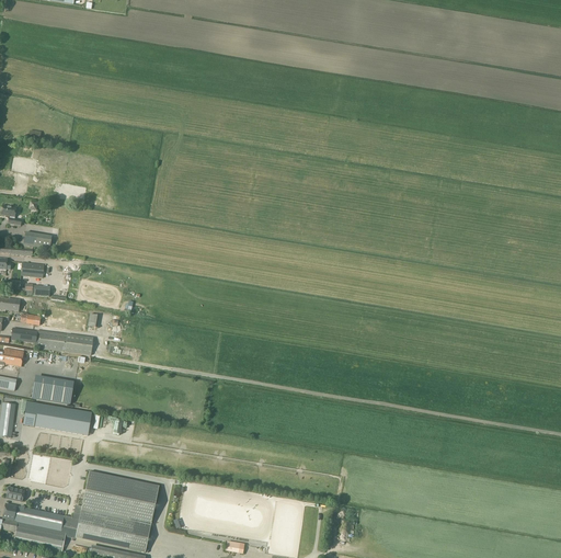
[(0,172),(0,185),(12,188),(14,174),(1,173),(1,172),(0,172)]
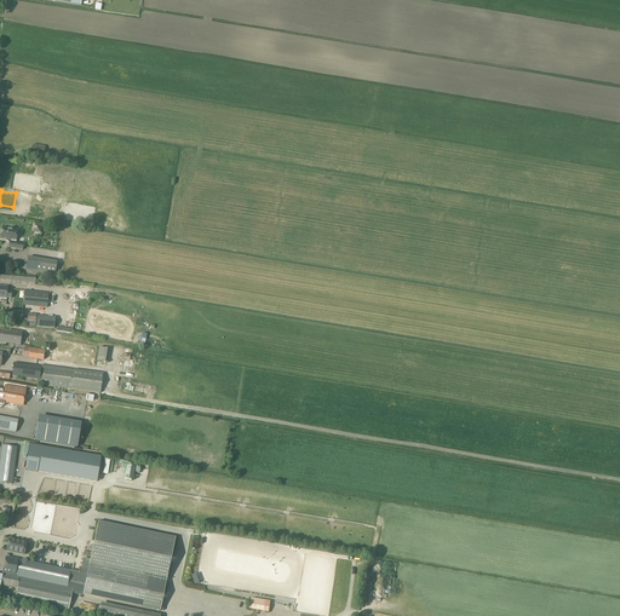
[(12,224),(12,225),(4,224),(3,229),(3,230),(1,230),(1,231),(1,232),(3,234),(1,235),(11,236),(10,245),(23,247),(24,241),(16,239),(18,225),(12,224)]
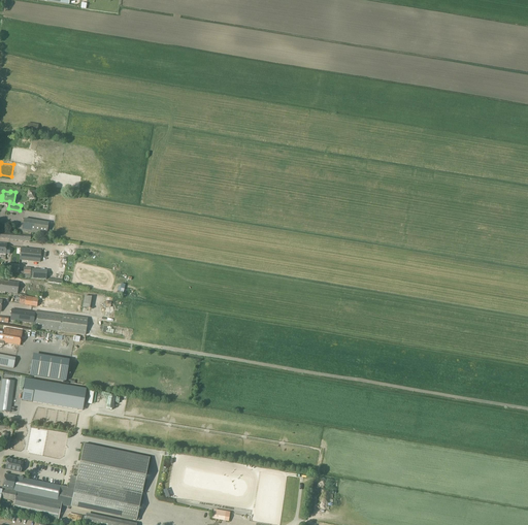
[(25,216),(23,228),(46,232),(48,220),(25,216)]
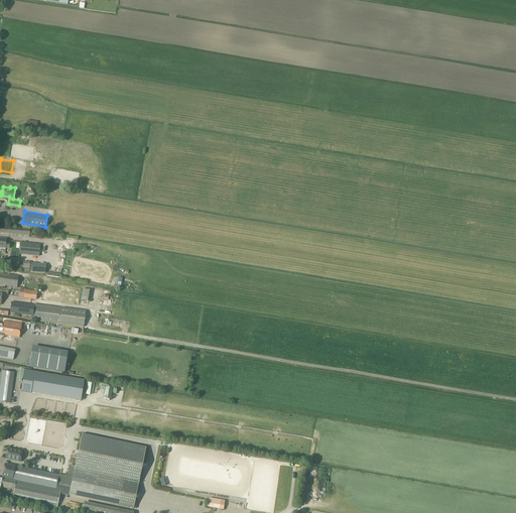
[(9,231),(29,233),(30,231),(34,232),(35,229),(30,228),(15,226),(0,224),(0,229),(9,231)]
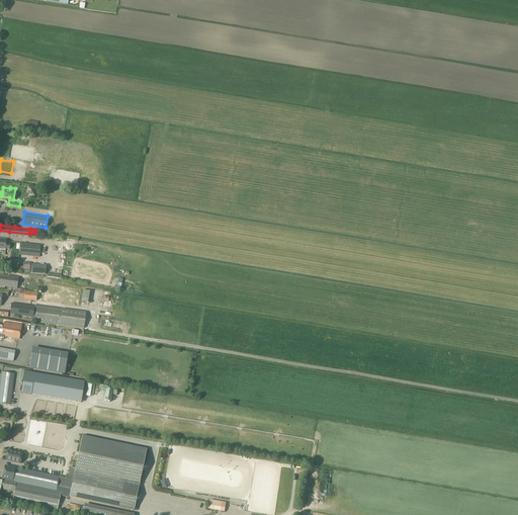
[(0,246),(6,247),(6,246),(9,246),(10,241),(6,241),(7,237),(0,236),(0,246)]
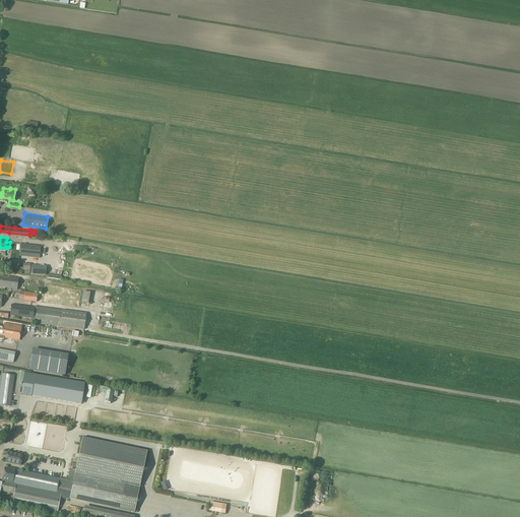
[(21,241),(19,253),(40,255),(41,243),(21,241)]
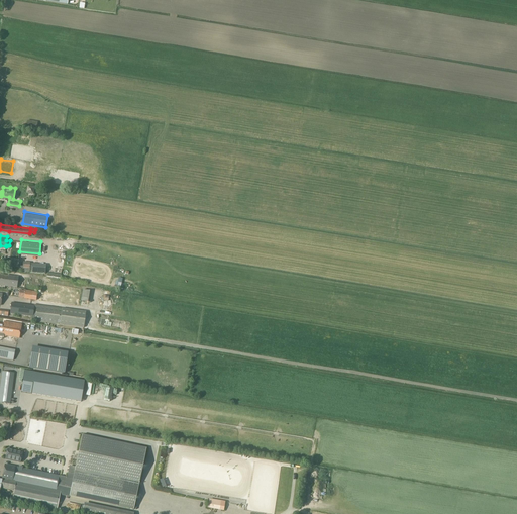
[(30,260),(18,259),(19,258),(6,257),(5,266),(12,267),(29,269),(30,260)]
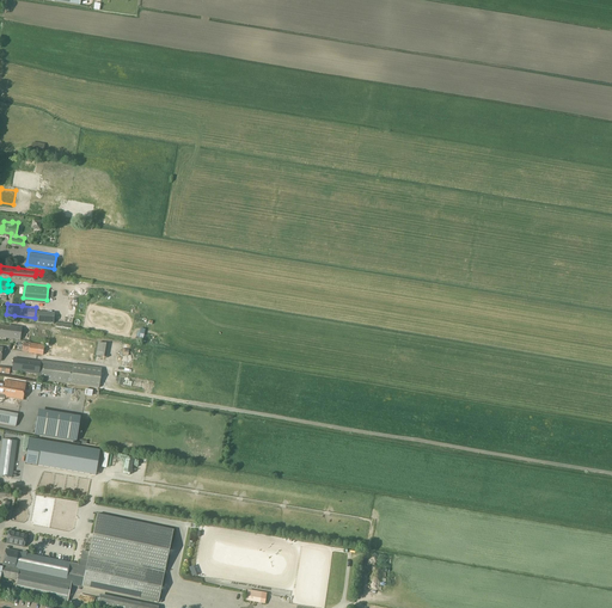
[(0,321),(0,333),(20,337),(22,325),(0,321)]
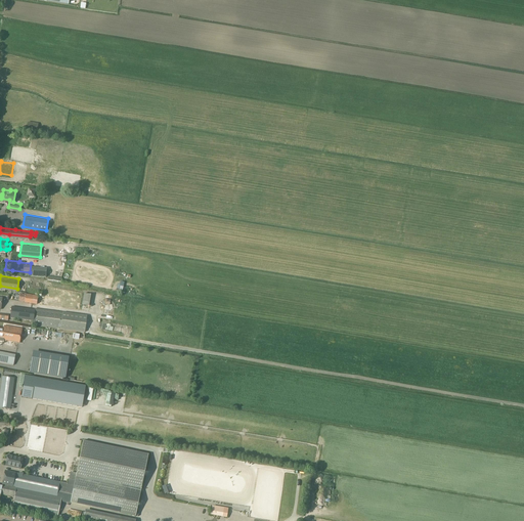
[(84,287),(82,301),(90,303),(92,288),(84,287)]
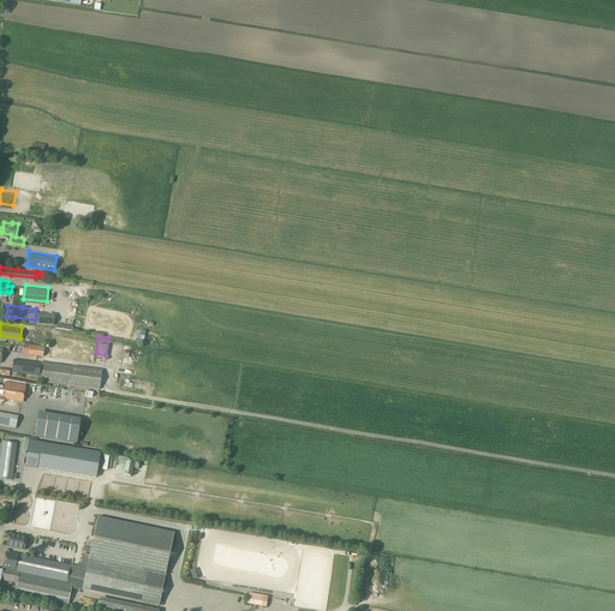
[(30,341),(30,342),(24,341),(23,349),(29,351),(29,352),(43,353),(45,343),(31,341),(30,341)]
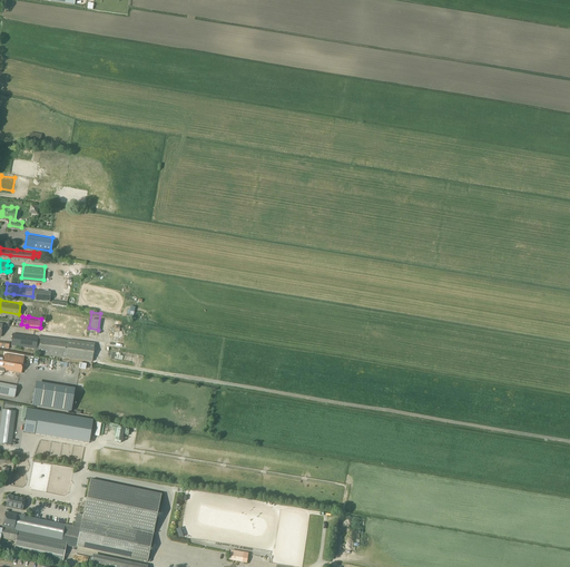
[(95,341),(69,338),(38,333),(38,334),(13,331),(11,343),(37,346),(36,351),(67,354),(92,359),(95,341)]
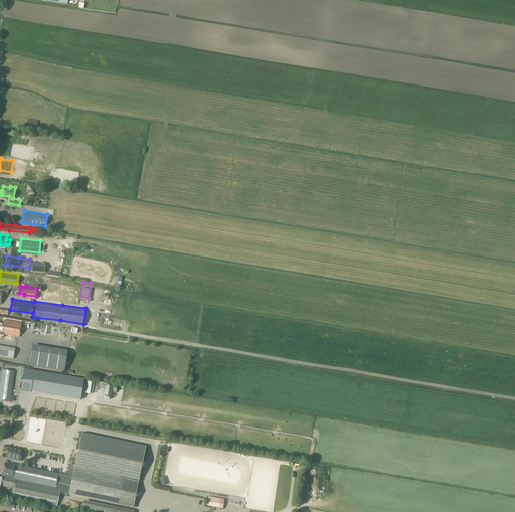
[(0,318),(0,330),(19,334),(22,321),(4,317),(4,320),(0,318)]
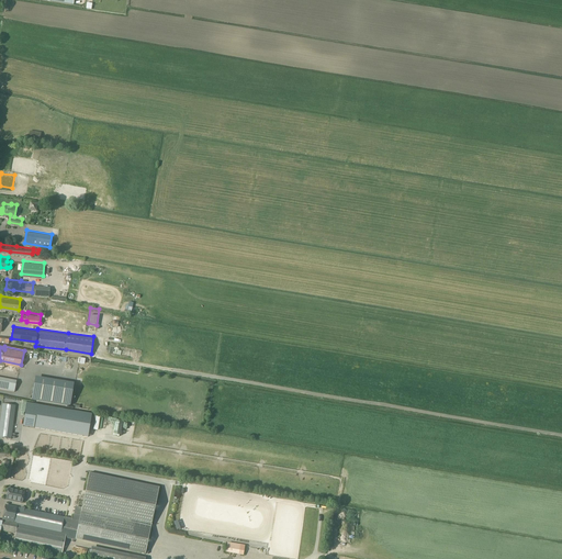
[(74,383),(35,377),(32,397),(70,402),(74,383)]
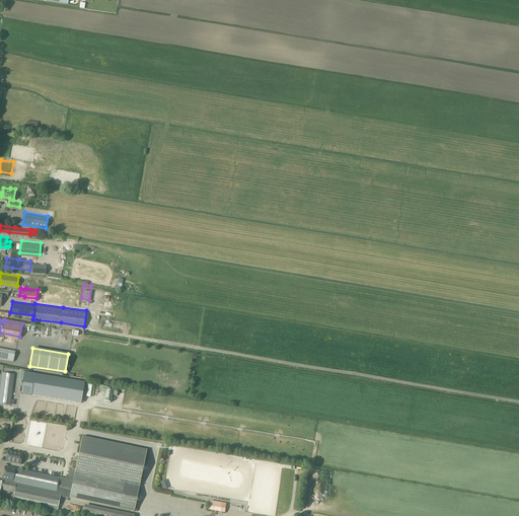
[(81,400),(85,379),(24,369),(21,390),(81,400)]
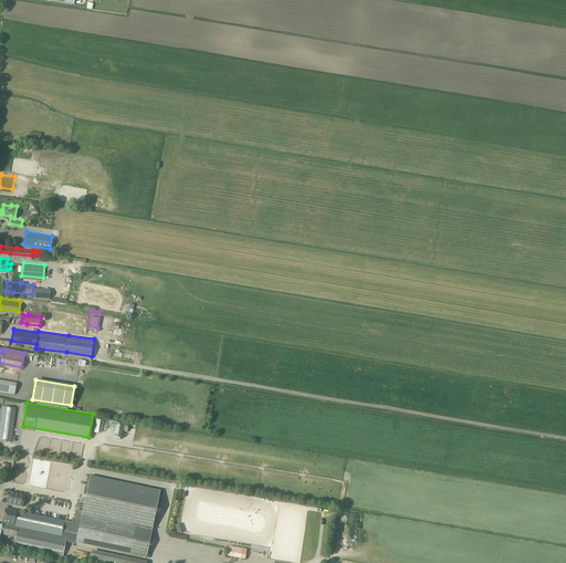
[(2,404),(0,423),(0,437),(11,439),(16,406),(2,404)]
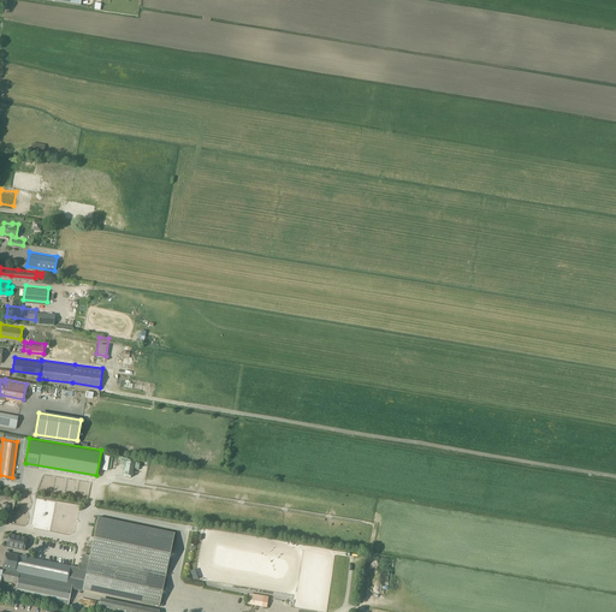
[(96,515),(89,558),(88,559),(82,558),(80,565),(19,552),(6,550),(3,568),(0,566),(0,577),(17,581),(15,592),(69,604),(72,587),(82,589),(83,587),(159,604),(175,530),(96,515)]
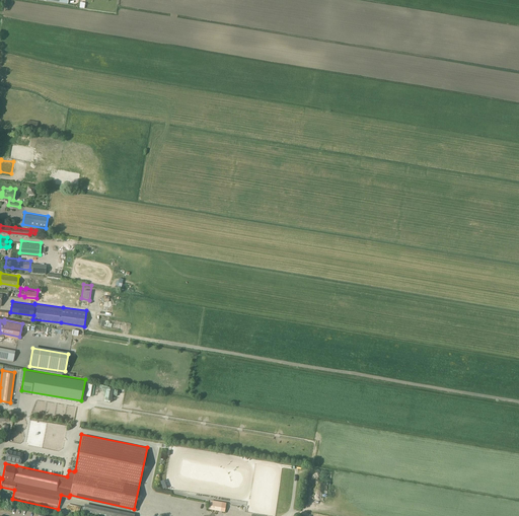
[(5,459),(20,462),(23,451),(7,448),(5,459)]
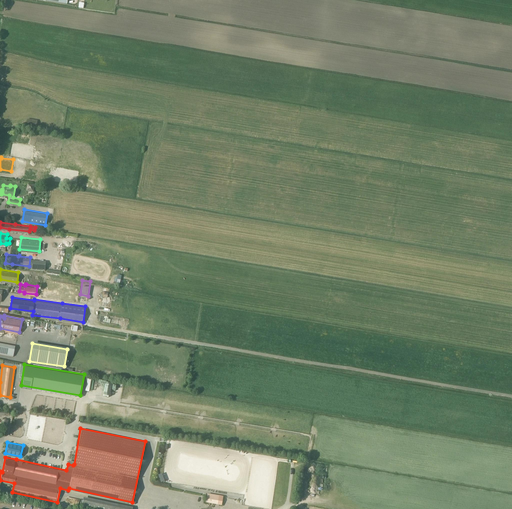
[(223,494),(208,491),(206,500),(222,503),(223,494)]
